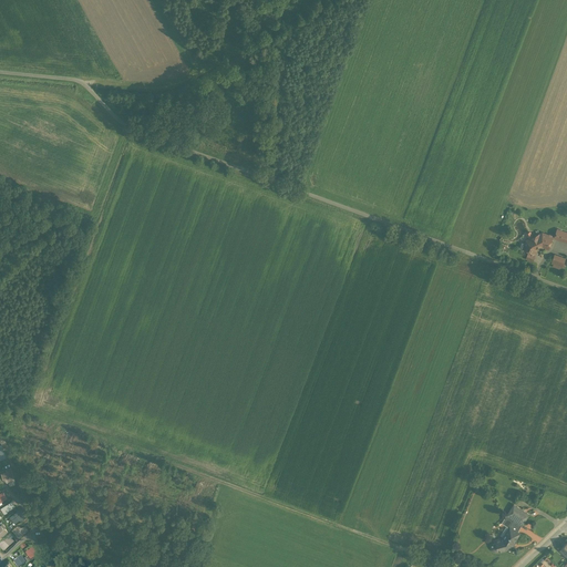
[(566,228),(559,226),(556,236),(566,240),(566,228)]
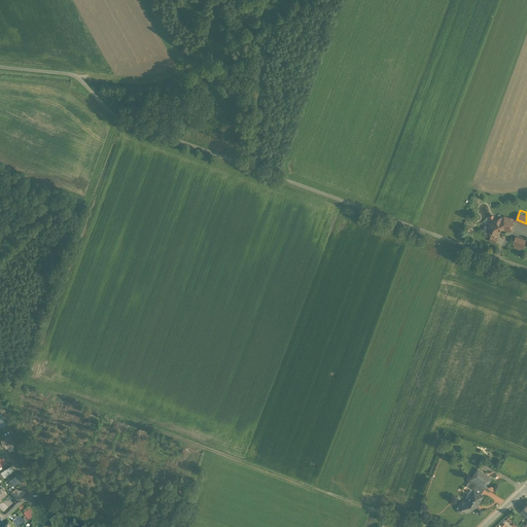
[(489,220),(486,230),(498,235),(500,231),(503,229),(512,231),(516,219),(504,214),(489,220)]
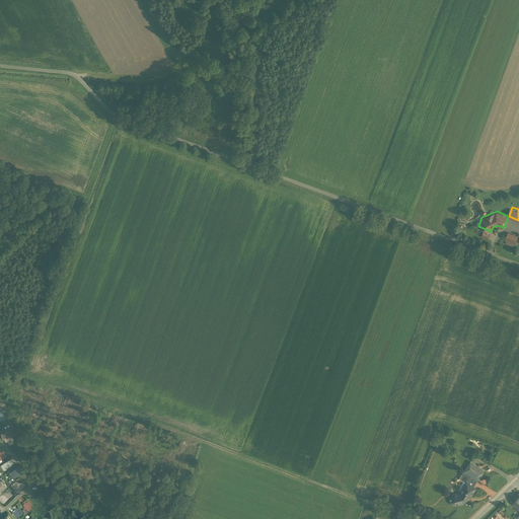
[(518,234),(509,231),(506,239),(516,243),(518,234)]
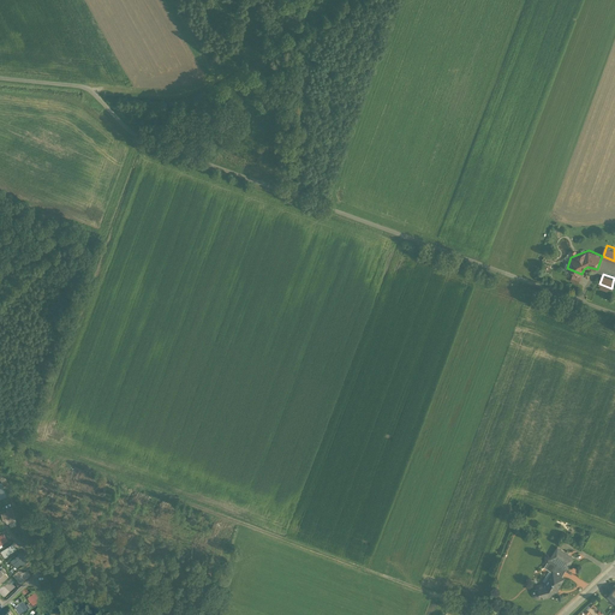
[(9,511),(4,512),(7,524),(18,520),(13,506),(7,508),(9,511)]
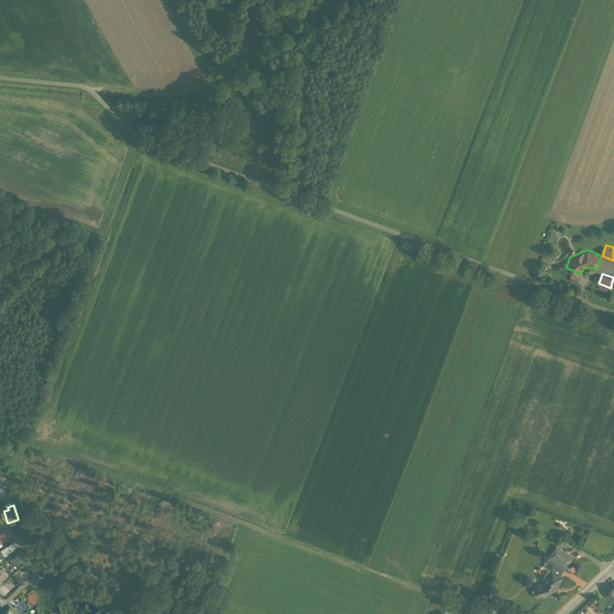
[(13,541),(1,551),(6,557),(18,547),(13,541)]
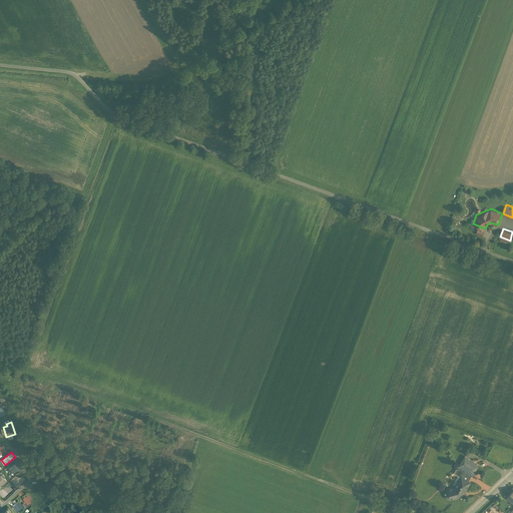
[(480,466),(464,456),(458,466),(474,475),(480,466)]
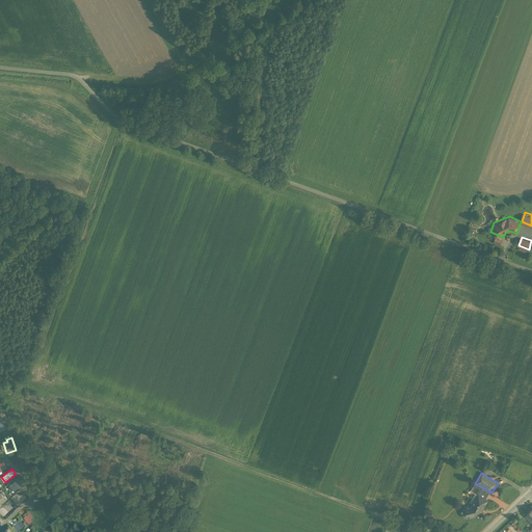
[(20,477),(9,484),(16,491),(25,484),(20,477)]
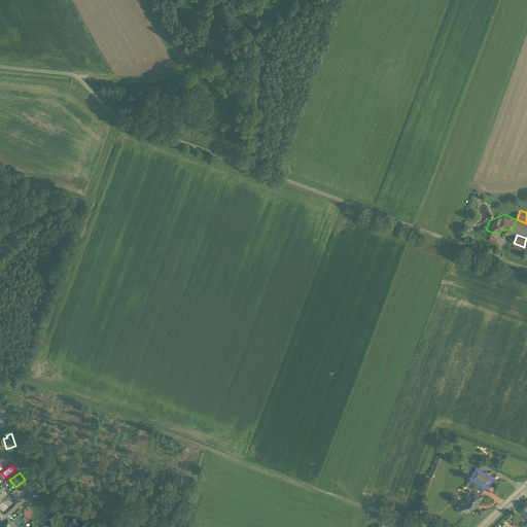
[(8,493),(5,490),(7,488),(3,485),(0,488),(0,499),(1,501),(8,493)]
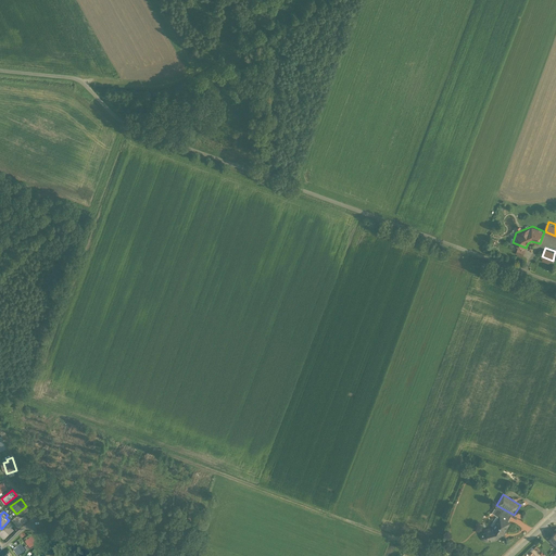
[(20,527),(28,518),(24,514),(21,517),(19,514),(12,519),(20,527)]
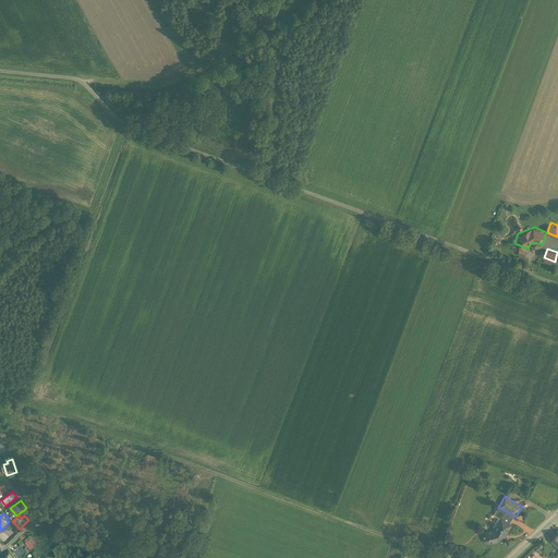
[(504,540),(512,525),(502,519),(496,529),(482,532),(485,544),(504,540)]
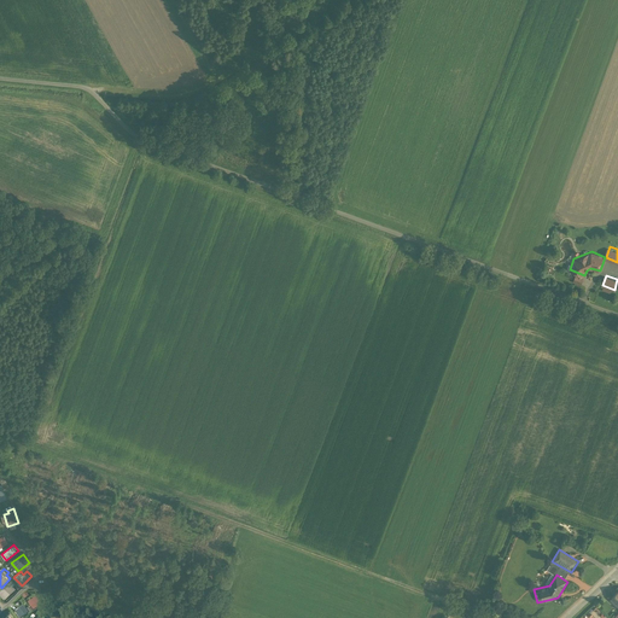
[(11,584),(0,595),(6,601),(17,590),(11,584)]
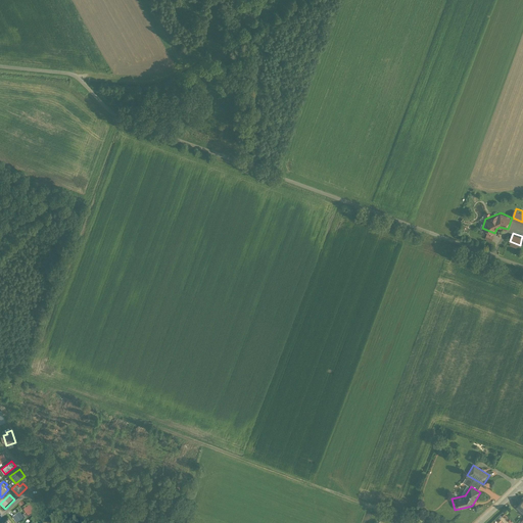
[(29,516),(36,512),(31,505),(25,509),(29,516)]
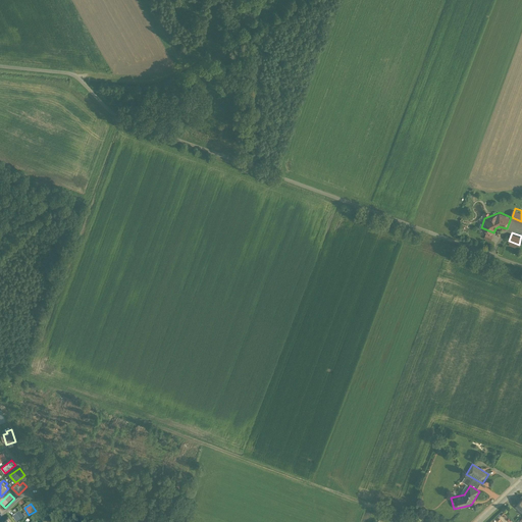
[(13,517),(16,521),(17,521),(25,517),(20,511),(13,517)]
